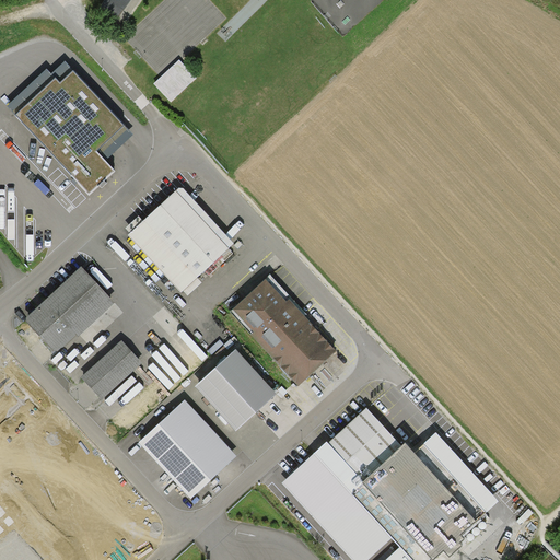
[(106,0),(102,8),(117,19),(130,0),(106,0)]
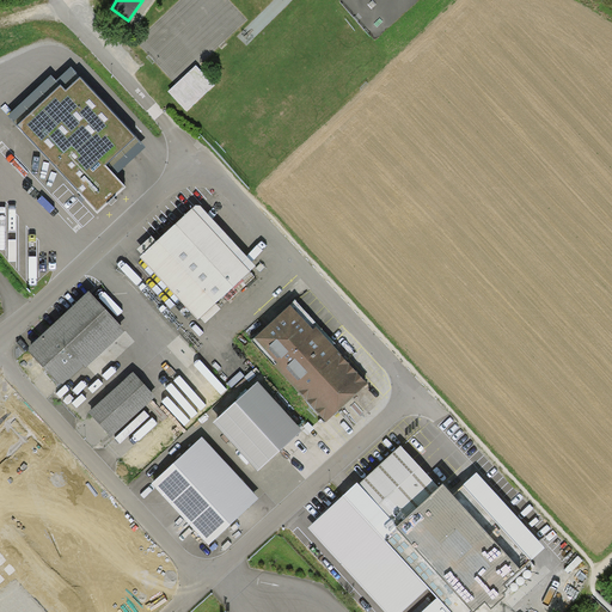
[(66,90),(80,77),(71,67),(56,81),(51,75),(8,115),(17,126),(61,85),(66,90)]
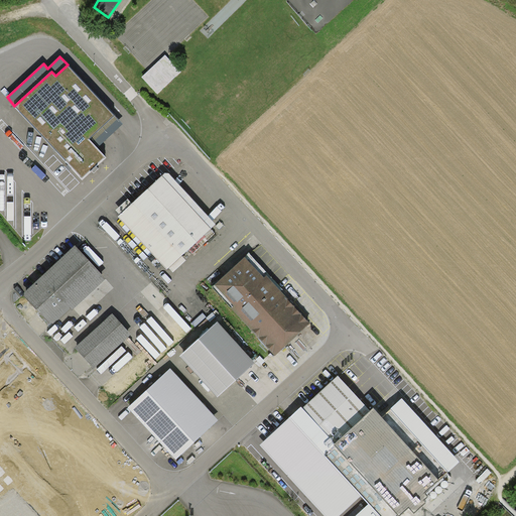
[(180,73),(165,56),(143,78),(158,94),(180,73)]
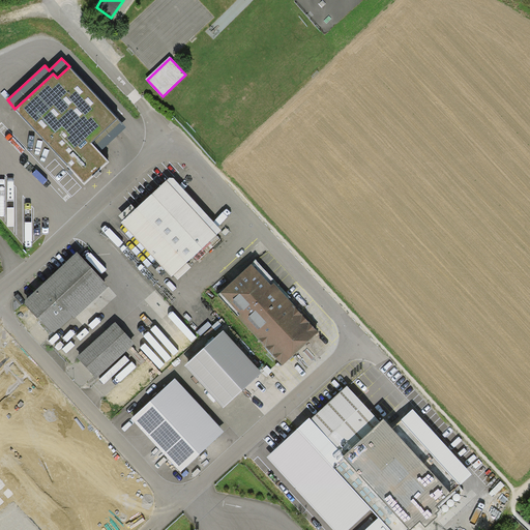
[(118,118),(69,66),(57,78),(53,74),(15,109),(85,183),(109,162),(100,152),(91,143),(118,118)]
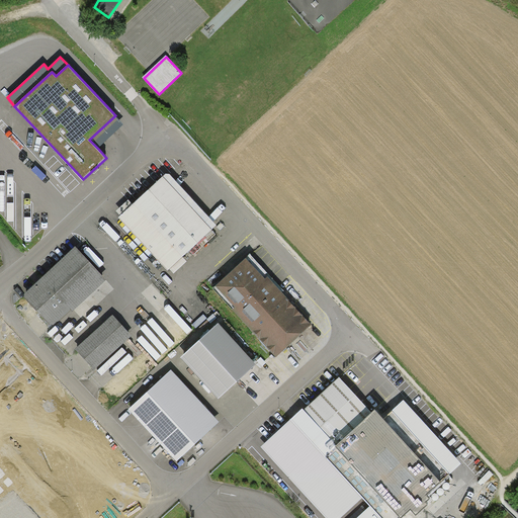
[(123,124),(115,115),(89,140),(98,149),(123,124)]
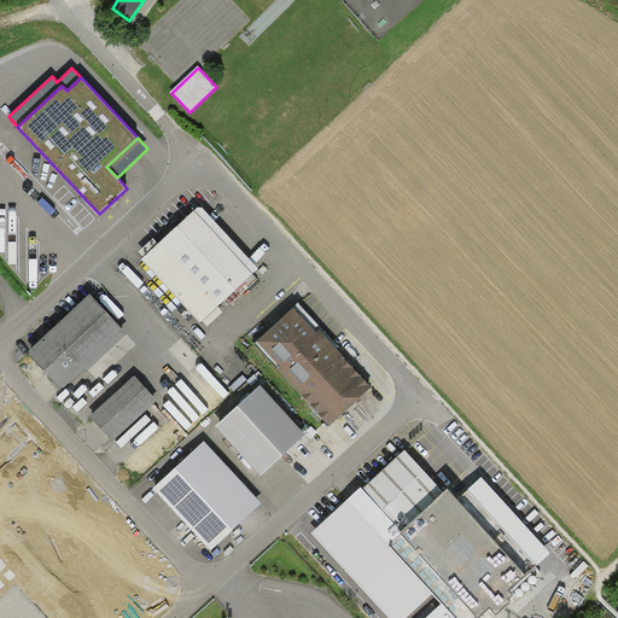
[(260,268),(199,205),(158,244),(144,257),(141,260),(200,322),(260,268)]
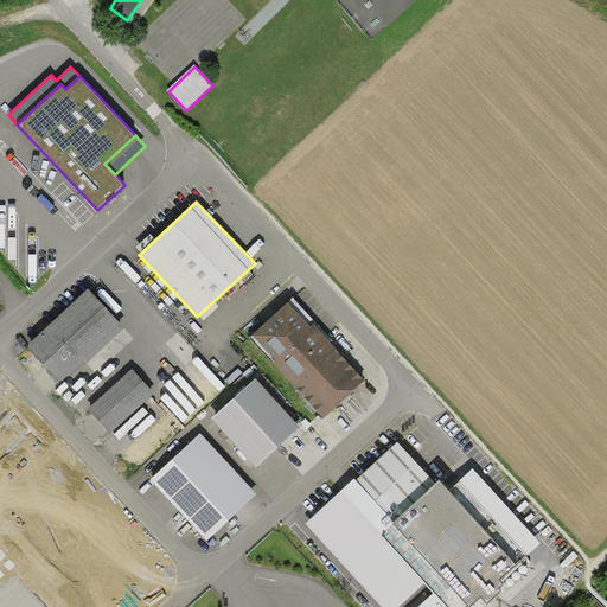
[(141,253),(155,240),(149,234),(135,247),(141,253)]
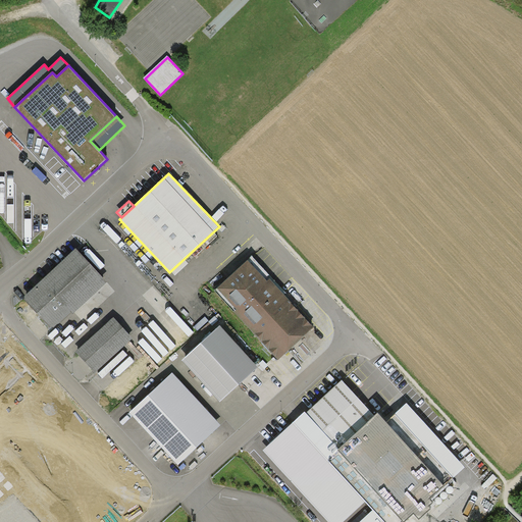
[(107,281),(75,248),(51,271),(23,297),(53,328),(71,312),(73,314),(107,281)]
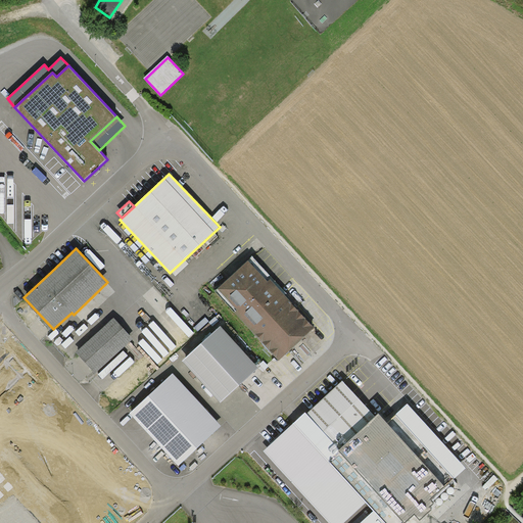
[(315,328),(251,257),(215,290),(279,361),(315,328)]
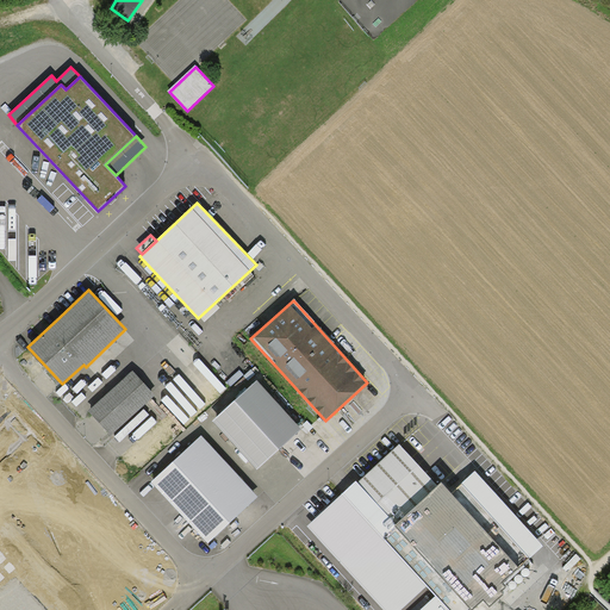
[(155,396),(132,371),(88,411),(111,436),(155,396)]
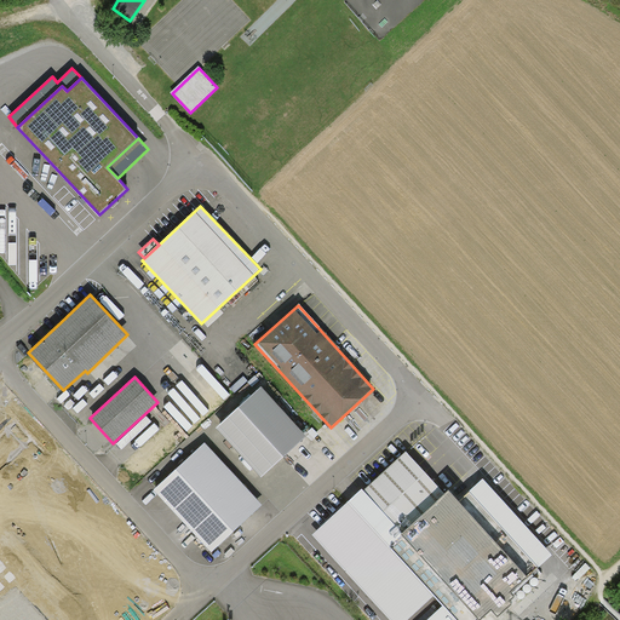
[(306,436),(262,386),(216,428),(262,477),(306,436)]
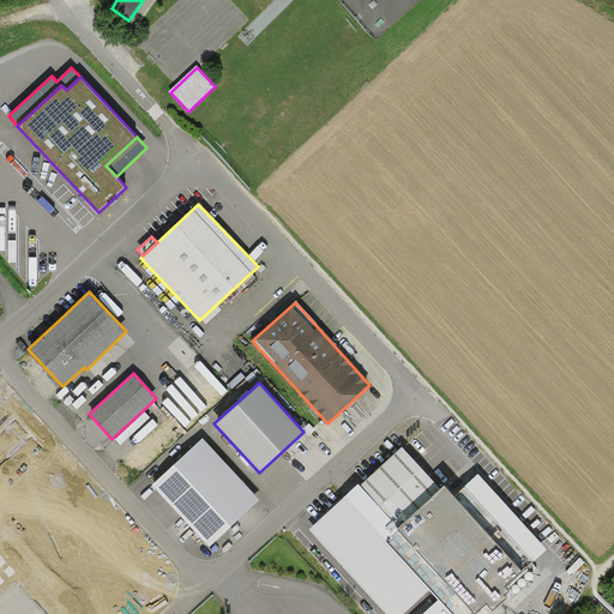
[(259,500),(203,439),(152,485),(209,547),(259,500)]
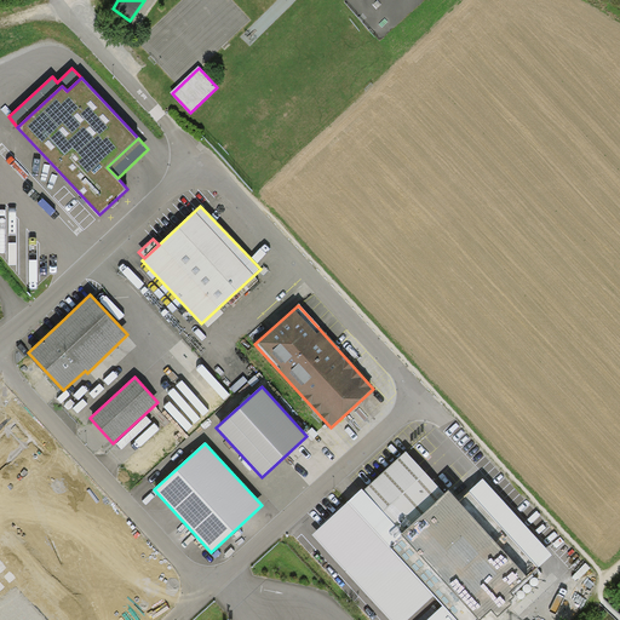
[(446,493),(407,451),(363,489),(402,533),(389,545),(436,597),(445,606),(457,619),(481,619),(491,610),(497,618),(512,603),(510,601),(515,597),(510,592),(538,568),(469,493),(459,501),(449,491),(446,493)]
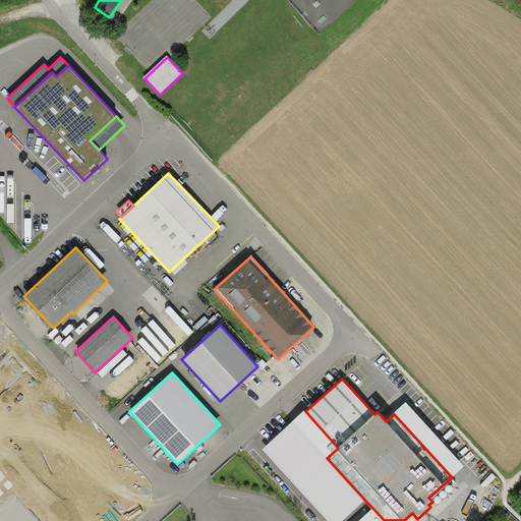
[(305,411),(304,411),(263,449),(328,520),(346,520),(366,502),(327,458),(338,448),(305,411)]
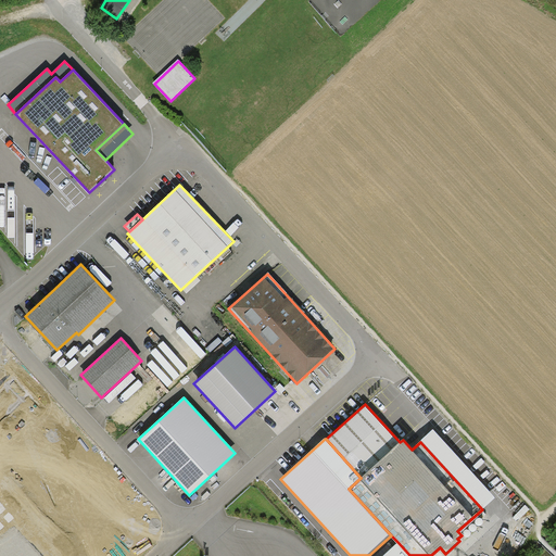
[(409,555),(399,543),(382,555),(409,555)]
